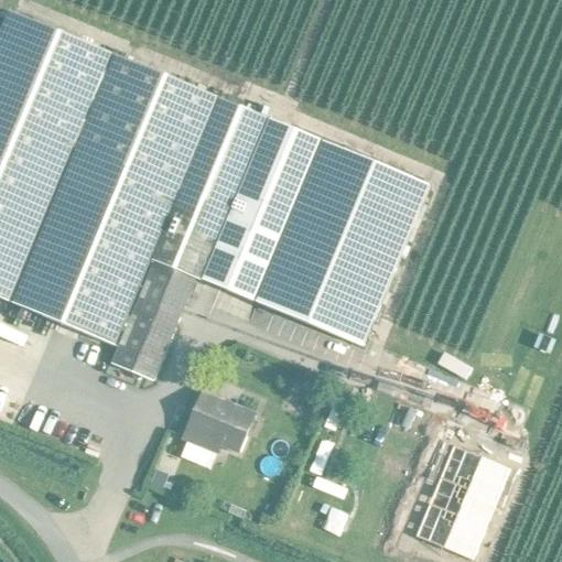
[(198,279),(229,208),(228,207),(267,117),(10,8),(0,30),(0,295),(116,345),(152,259),(194,277),(198,279)]
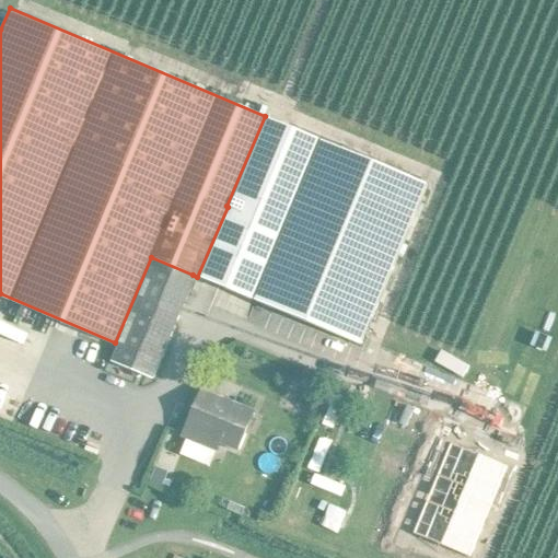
[(245,213),(241,224),(278,240),(252,299),(358,343),(423,183),(265,115),(265,116),(227,206),(228,207),(245,213)]
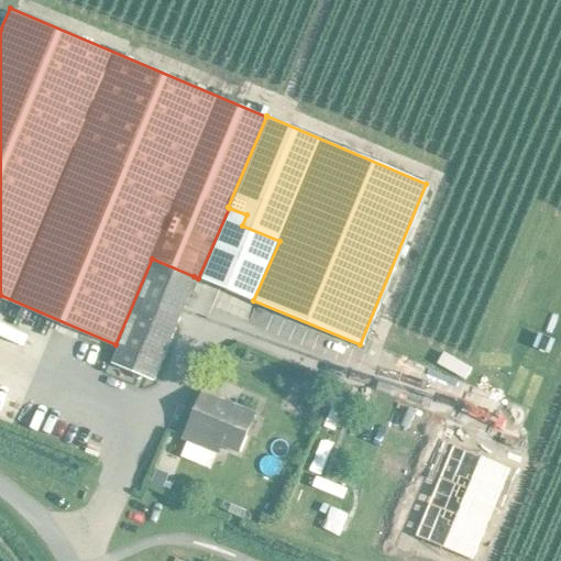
[(116,344),(109,361),(150,378),(194,276),(152,259),(116,344)]
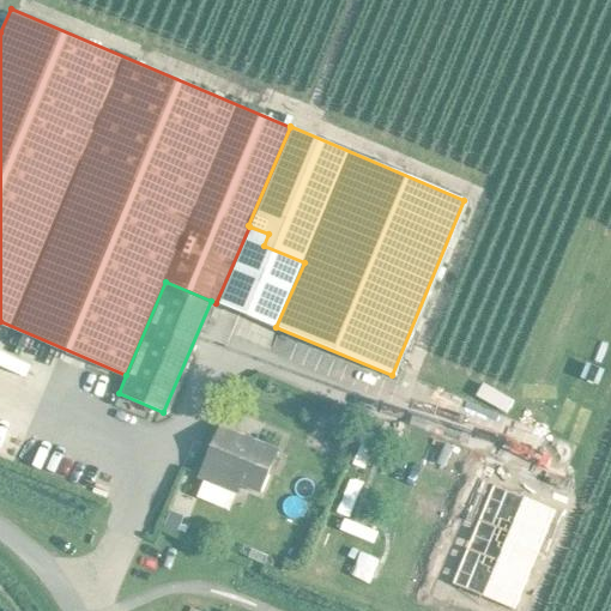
[(362,417),(351,442),(404,464),(419,428),(411,424),(401,422),(389,418),(374,417),(362,417)]
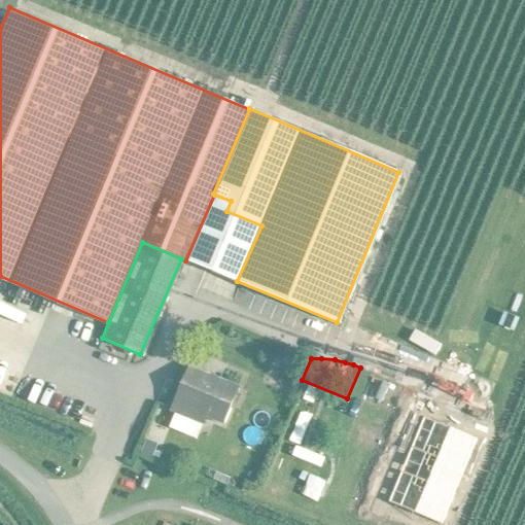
[(220,421),(236,384),(186,364),(169,409),(200,421),(203,414),(220,421)]
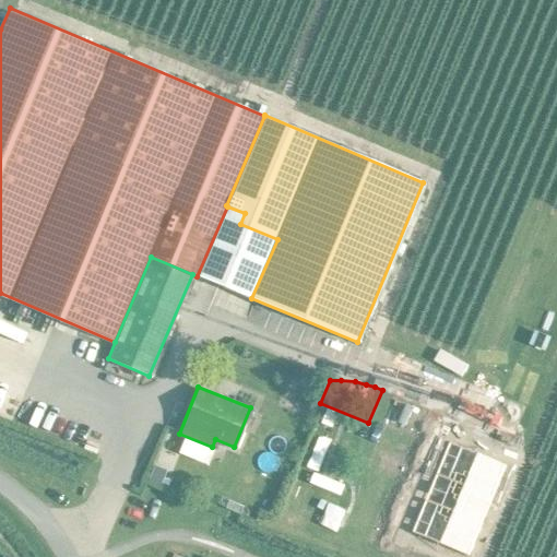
[(393,394),(379,429),(436,452),(450,418),(393,394)]
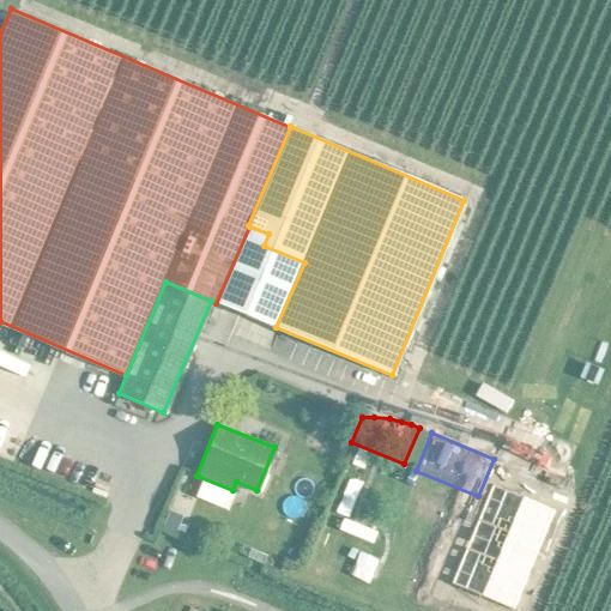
[(351,442),(333,484),(387,507),(404,464),(351,442)]
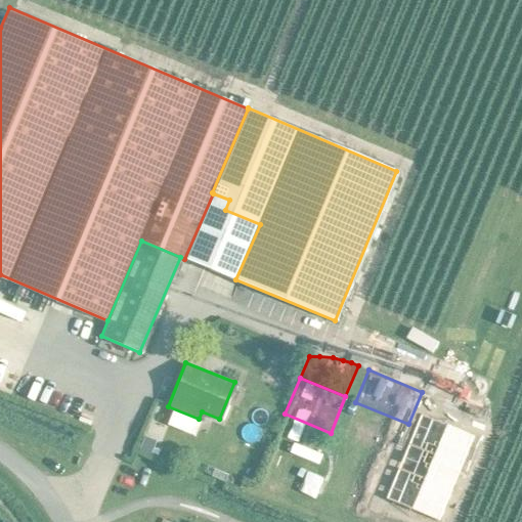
[(355,402),(342,436),(395,458),(408,424),(355,402)]
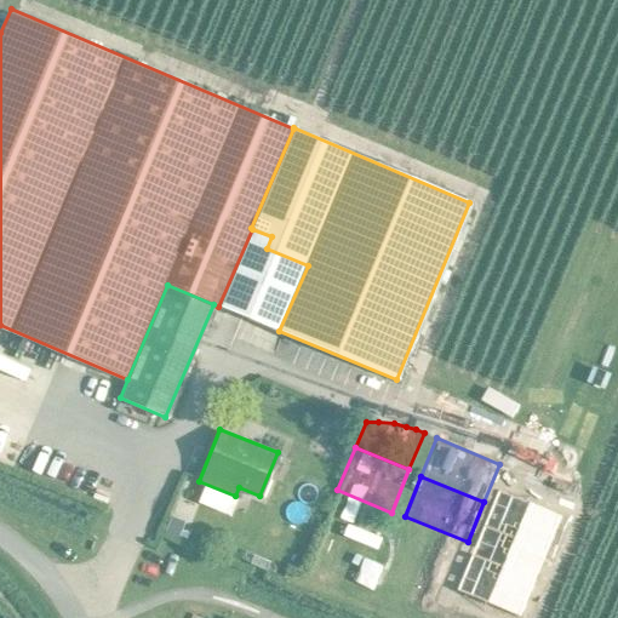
[(337,490),(319,534),(373,558),(392,513),(337,490)]
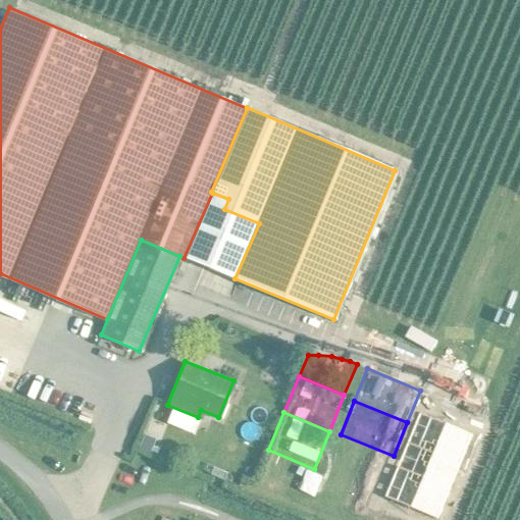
[(384,497),(436,518),(472,433),(419,412),(384,497)]
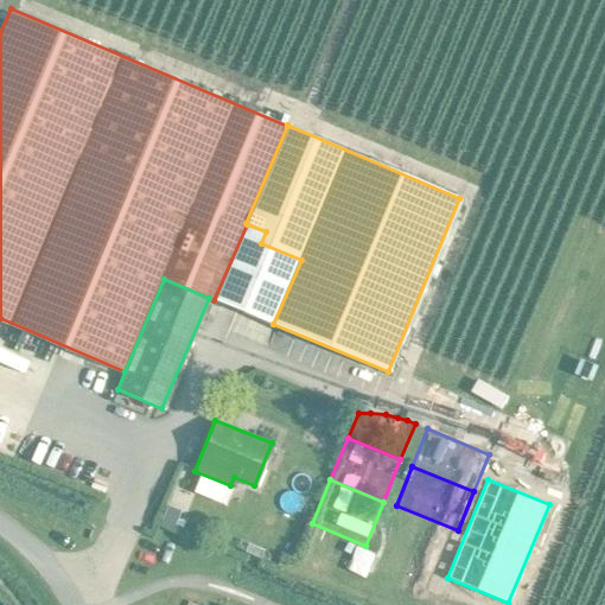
[(396,505),(379,551),(440,574),(458,530),(396,505)]
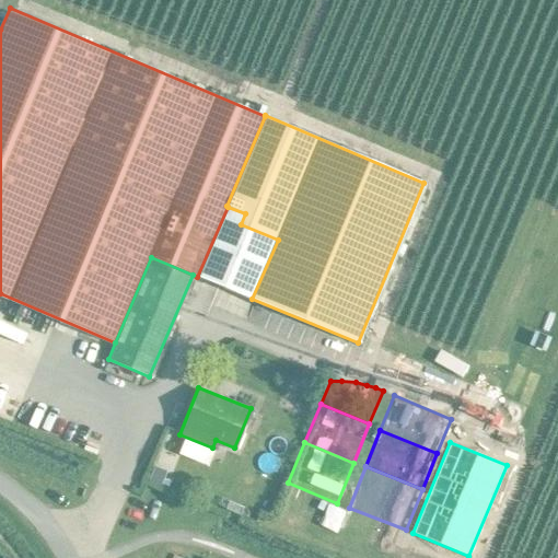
[(288,483),(269,529),(317,549),(337,503),(288,483)]
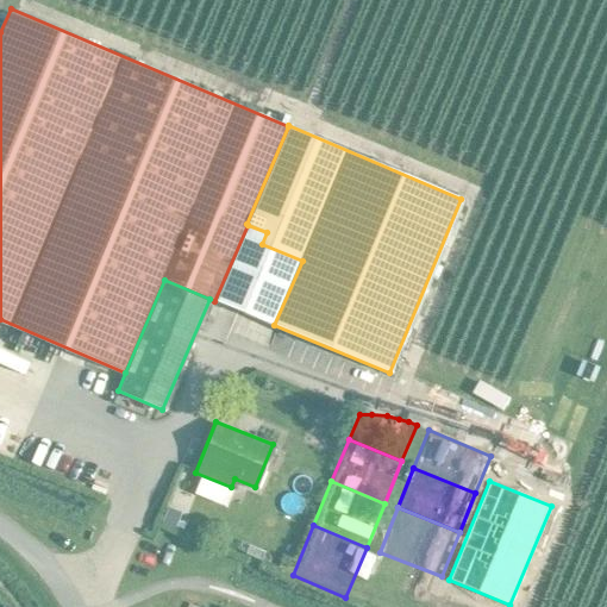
[(380,552),(365,589),(407,606),(427,606),(442,576),(380,552)]
